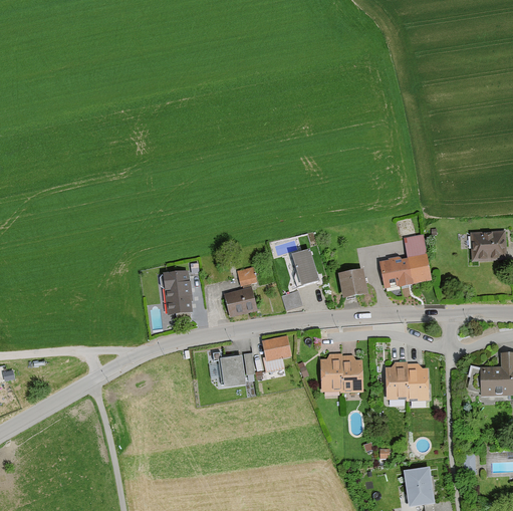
[(507,259),(506,231),(470,232),(471,260),(507,259)]
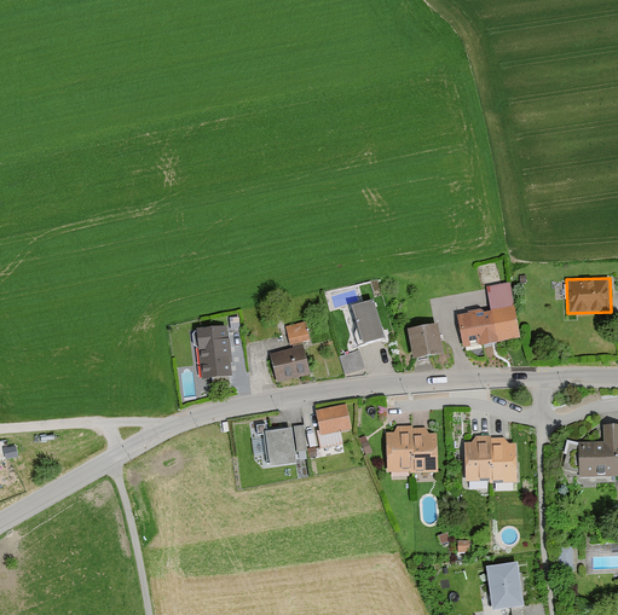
[(512,306),(508,283),(486,286),(490,309),(457,314),(463,347),(520,337),(515,305),(512,306)]
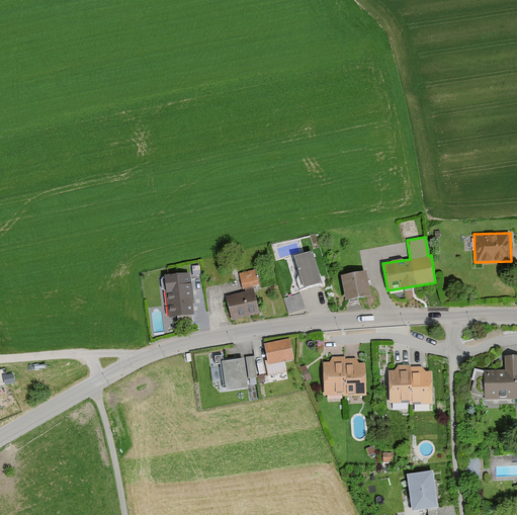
[(324,281),(314,251),(296,256),(306,286),(324,281)]
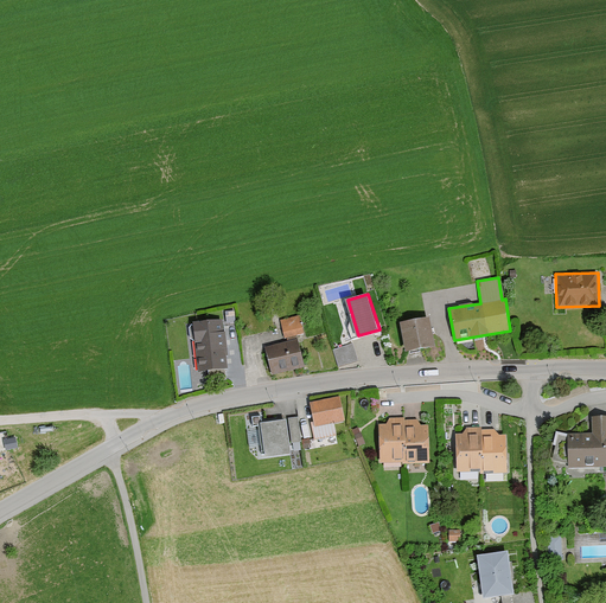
[(299,315),(281,319),(285,337),(303,333),(299,315)]
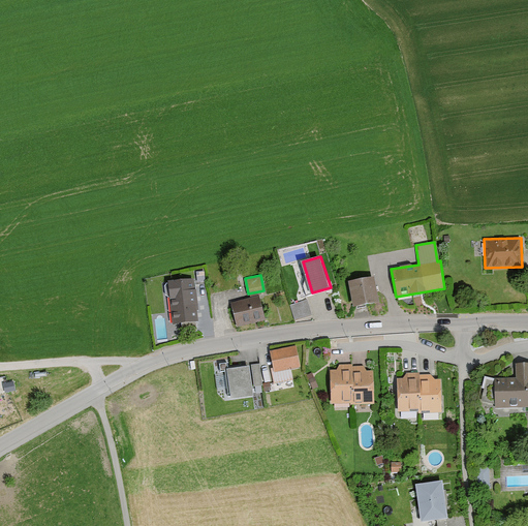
[(378,303),(375,277),(349,280),(353,306),(378,303)]
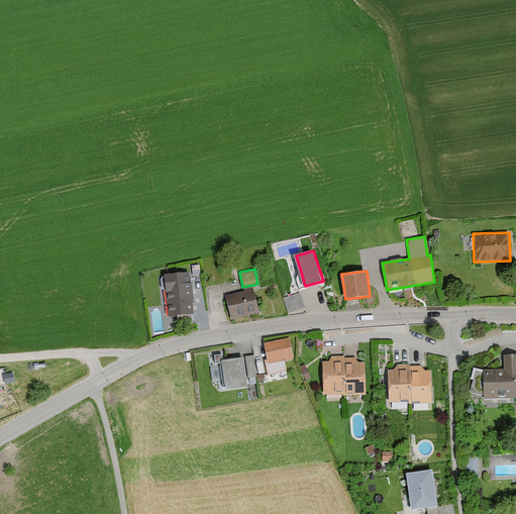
[(190,284),(189,273),(166,275),(167,293),(169,293),(170,315),(194,313),(193,297),(194,297),(193,284),(190,284)]
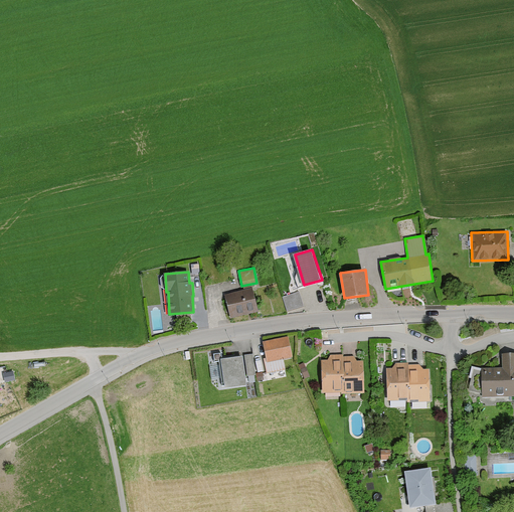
[(259,309),(252,288),(225,295),(230,316),(259,309)]
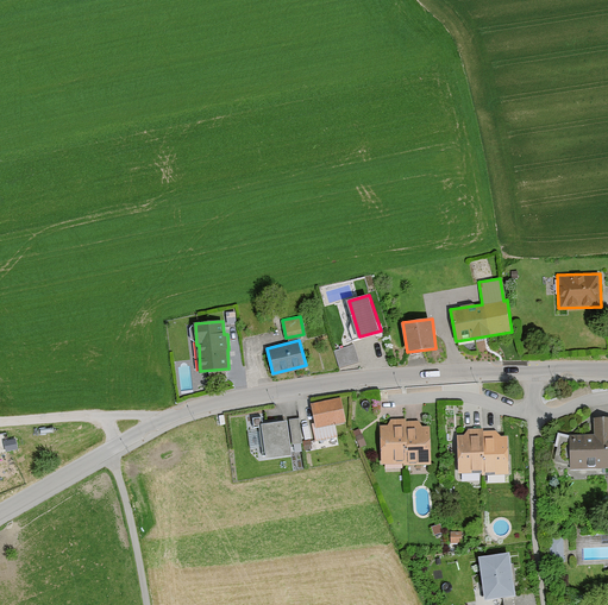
[(358,360),(352,344),(333,350),(339,366),(358,360)]
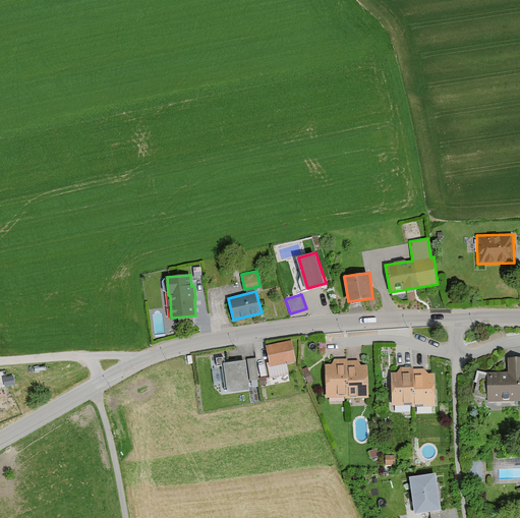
[(291,340),(266,345),(269,361),(266,361),(269,378),(287,373),(285,363),(296,361),(291,340)]
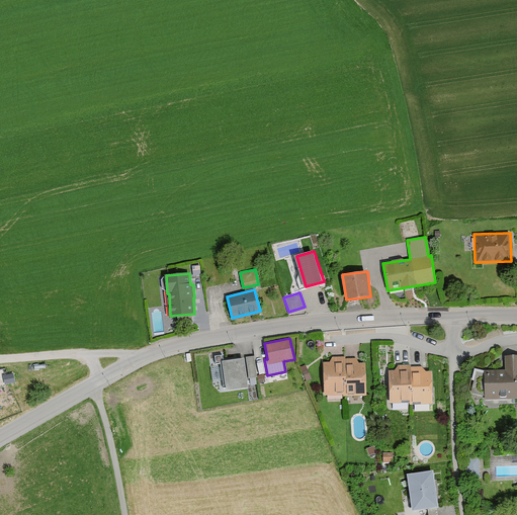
[(255,376),(253,355),(246,356),(248,376),(255,376)]
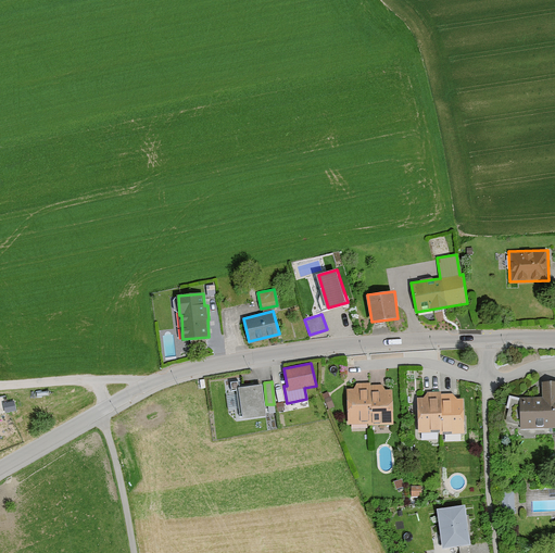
[(385,388),(381,384),(369,384),(369,381),(356,381),(353,388),(347,388),(347,423),(368,423),(368,425),(393,425),(393,388),(385,388)]
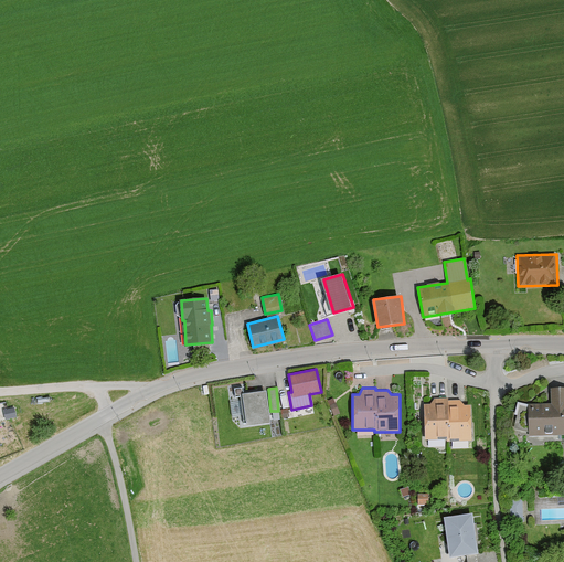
[(563,388),(552,388),(552,403),(529,403),(529,436),(563,435),(563,388)]
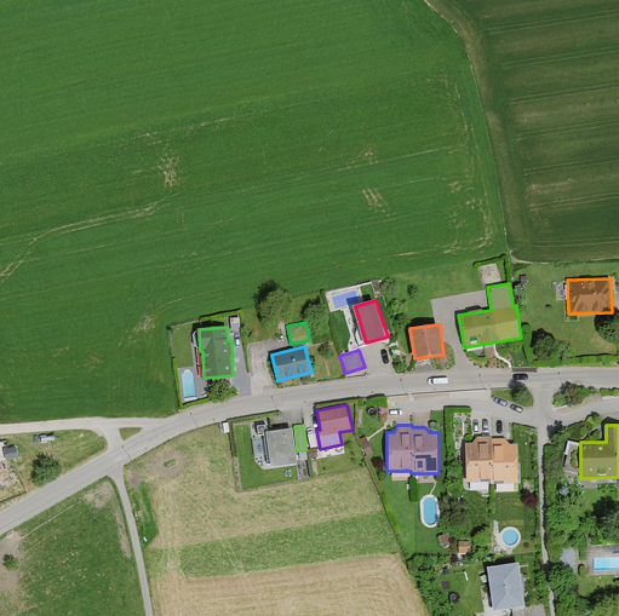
[(297,461),(292,429),(267,431),(270,465),(297,461)]
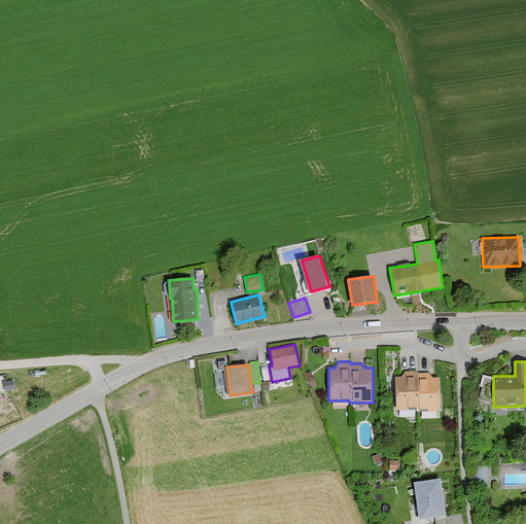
[(405,370),(402,376),(396,376),(396,409),(409,409),(409,407),(419,407),(419,409),(428,409),(428,411),(441,411),(441,376),(431,376),(429,372),(417,372),(417,370),(405,370)]
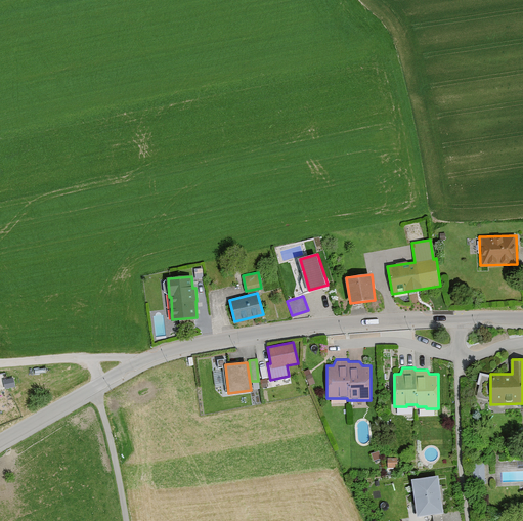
[(483,484),(483,463),(472,464),(473,484),(483,484)]
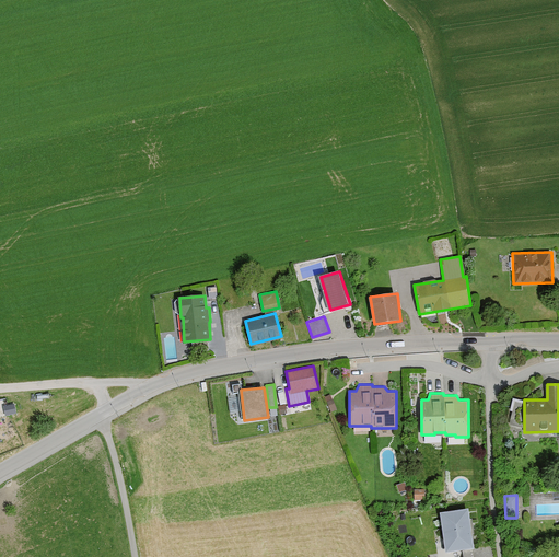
[(472,556),(470,548),(475,548),(468,508),(440,512),(445,553),(462,550),(463,556),(462,556),(472,556)]
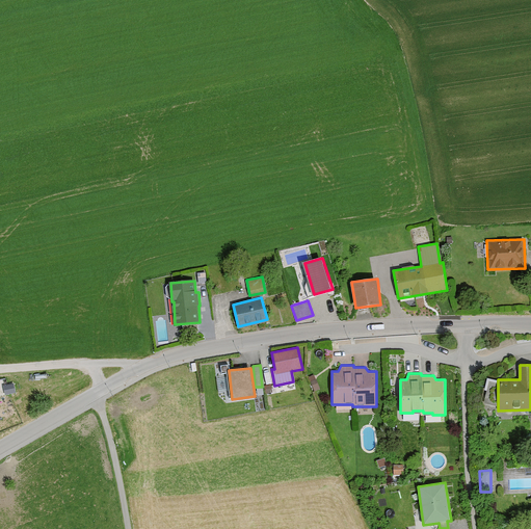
All buildings are outlined.
